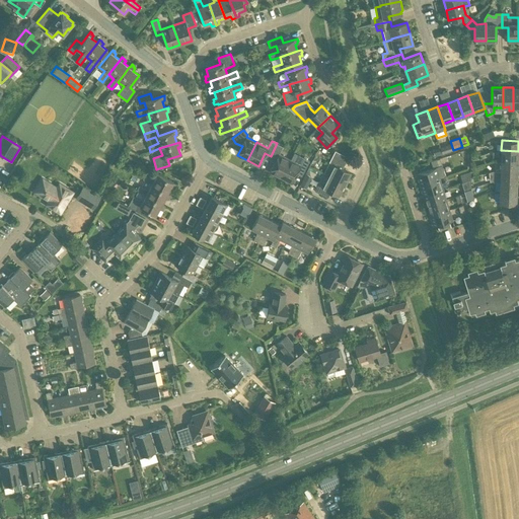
[(280,177),(289,159),(279,154),(283,146),(277,143),(271,156),(276,159),(270,172),(280,177)]
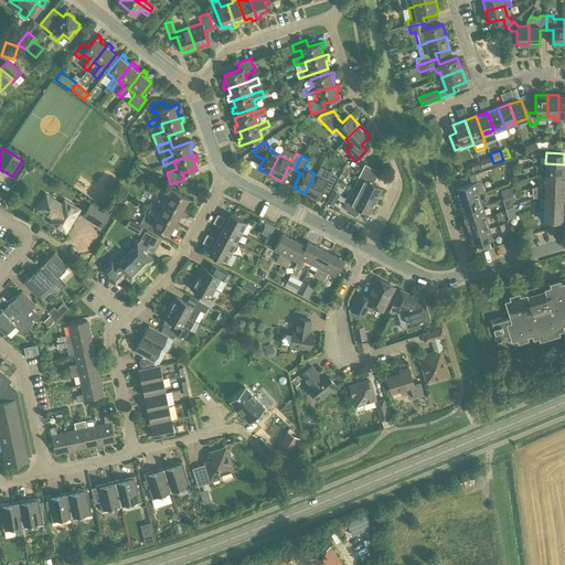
[(481,168),(492,163),(490,157),(479,160),(481,168)]
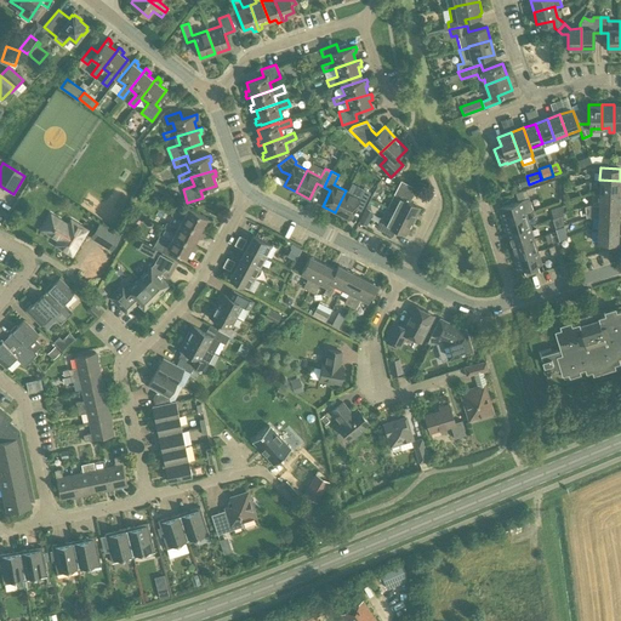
[(402,180),(398,187),(412,195),(416,188),(402,180)]
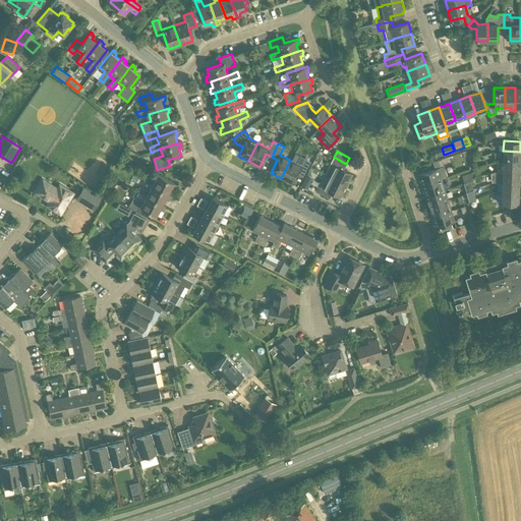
[(520,162),(520,152),(503,151),(503,162),(520,162)]
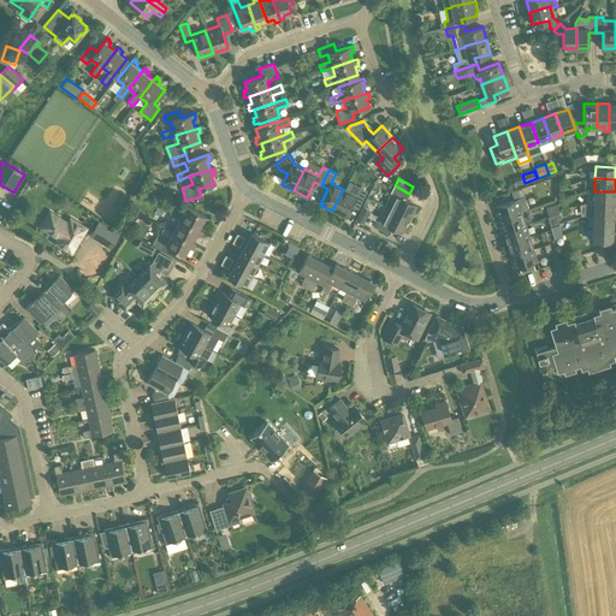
[(395,185),(388,199),(394,201),(390,209),(409,219),(416,205),(407,200),(409,194),(395,185)]
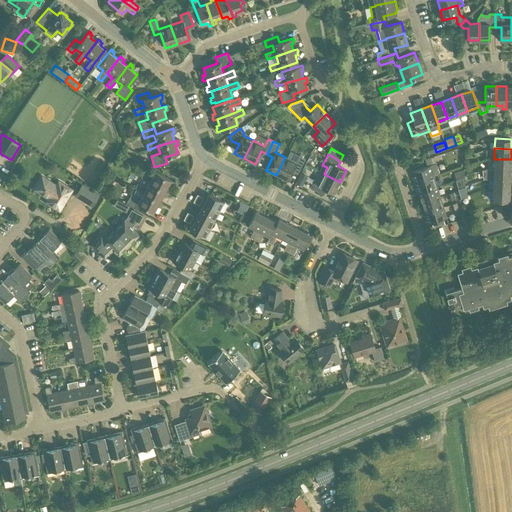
[(285,157),(276,175),(287,181),(294,168),(299,171),(305,158),(300,155),(296,163),(285,157)]
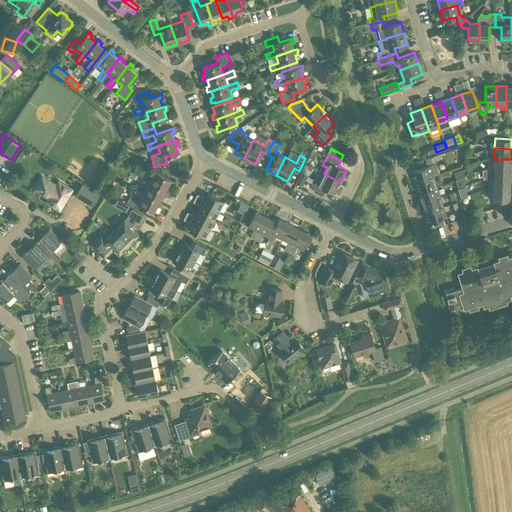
[(434,157),(425,159),(426,165),(410,170),(413,181),(432,175),(433,176),(439,174),(434,157)]
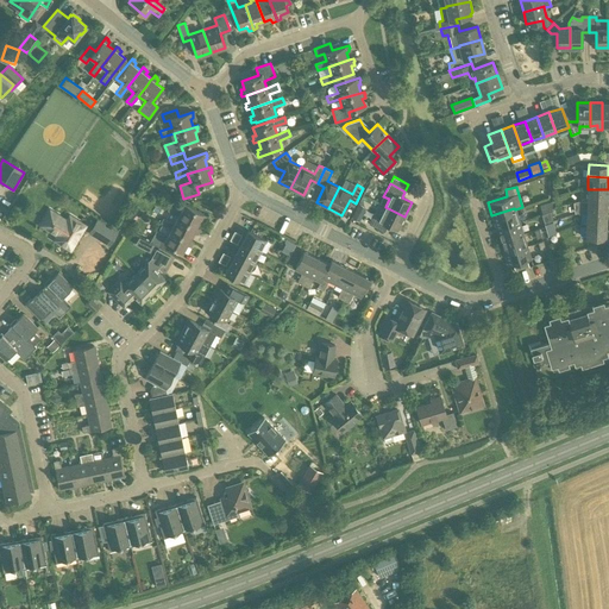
[(607,202),(608,189),(588,189),(586,201),(607,202)]
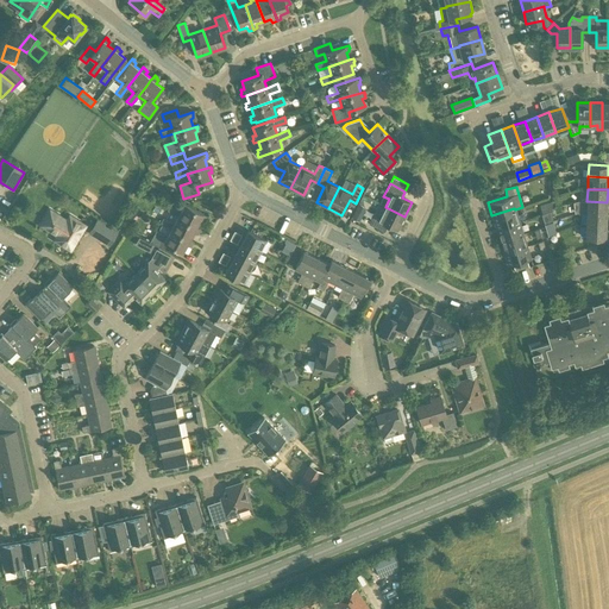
[(607,214),(607,202),(586,201),(586,213),(607,214)]
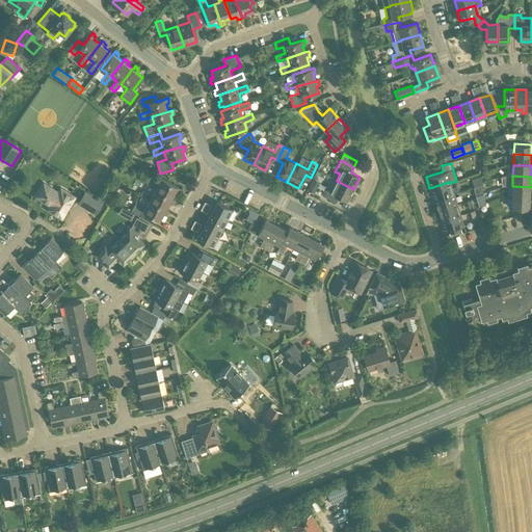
[(482,185),(482,177),(472,180),(474,187),(482,185)]
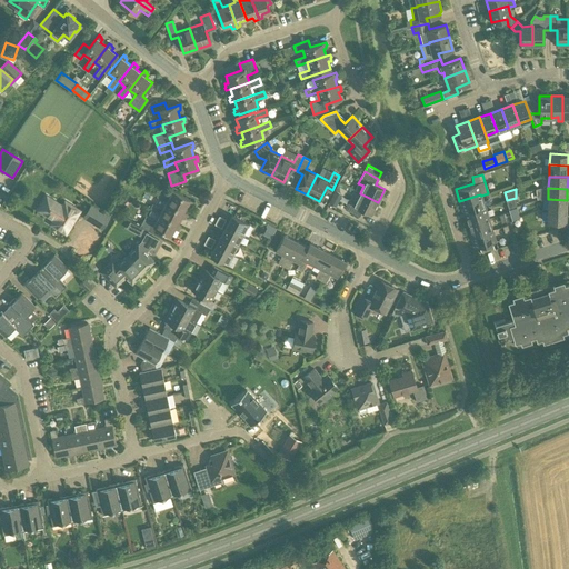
[(183,211),(187,205),(189,206),(191,203),(193,201),(172,190),(168,197),(159,192),(156,198),(165,202),(166,202),(183,211)]
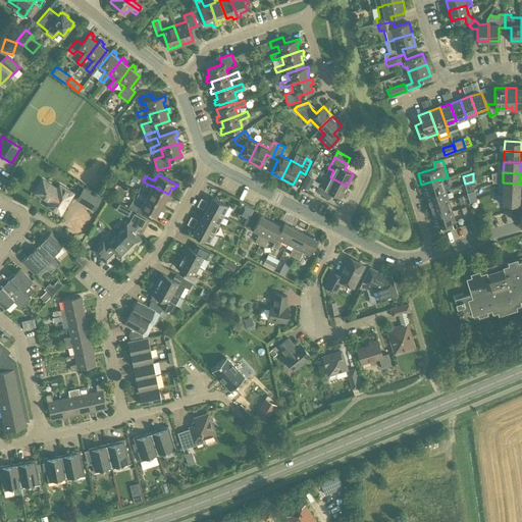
[(341,197),(347,186),(330,177),(326,184),(321,181),(316,192),(329,199),(332,193),(341,197)]
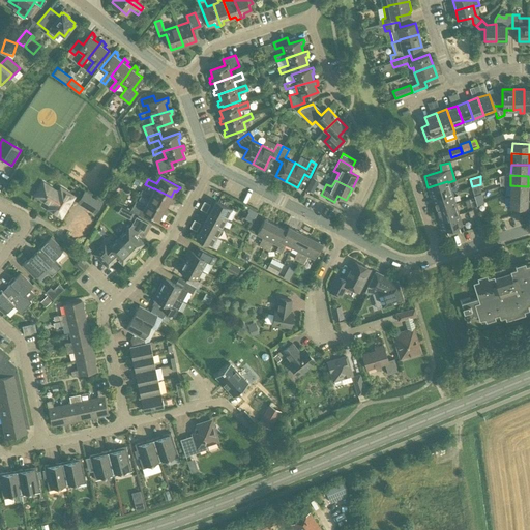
[(450,192),(448,182),(447,181),(428,187),(431,198),(450,192)]
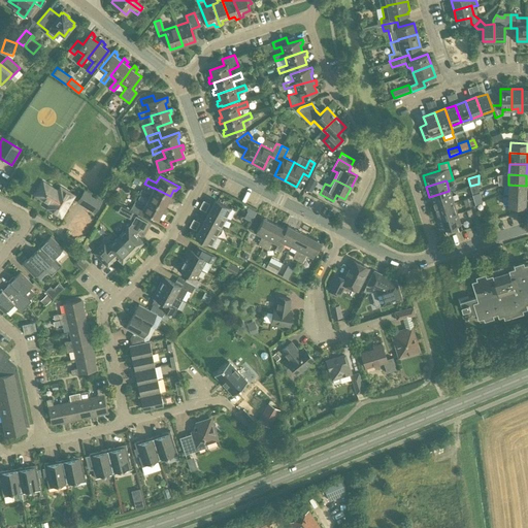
[(315,186),(307,183),(304,189),(311,192),(315,186)]
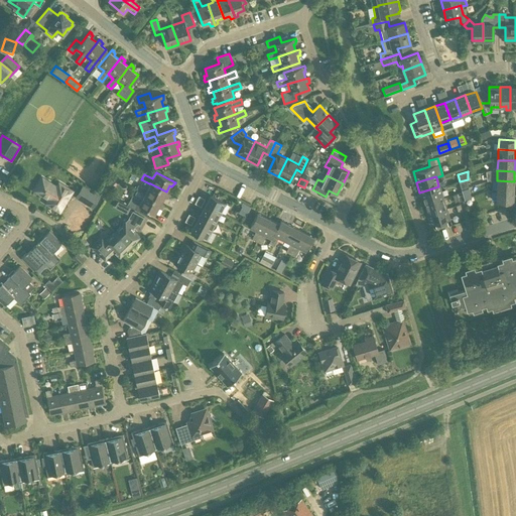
[(460,181),(459,182),(462,190),(468,188),(468,179),(460,181)]
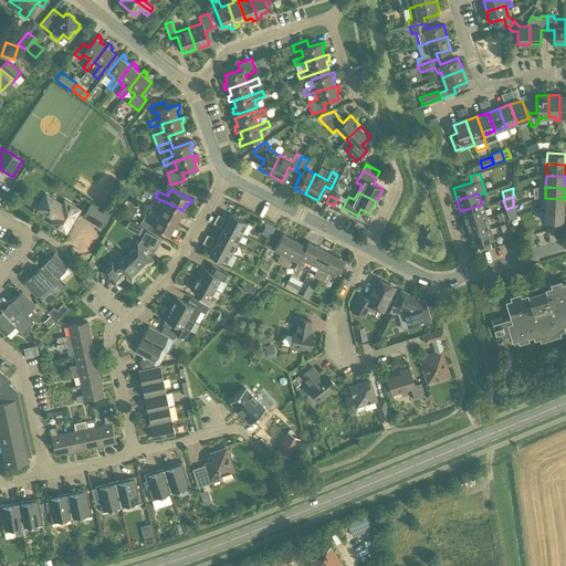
[(563,211),(564,199),(545,198),(544,210),(563,211)]
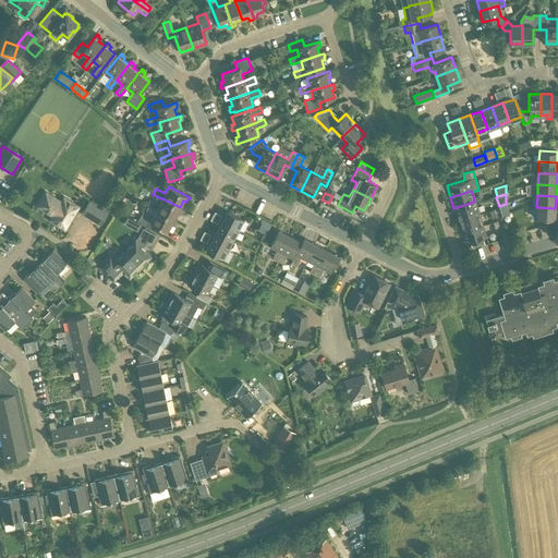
[(60,203),(50,196),(47,202),(46,201),(45,204),(46,204),(43,209),(52,216),(49,220),(63,229),(69,220),(70,221),(73,216),(72,216),(77,207),(63,198),(60,203)]
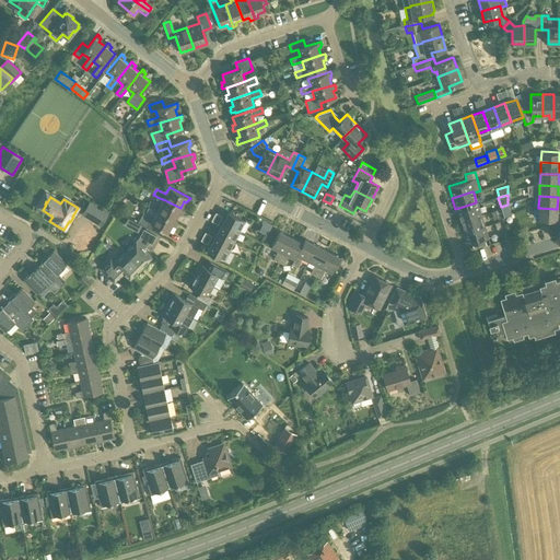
[(184,210),(181,208),(163,199),(162,199),(159,206),(150,200),(147,206),(156,210),(174,220),(174,219),(177,212),(181,214),(182,211),(183,212),(184,210)]
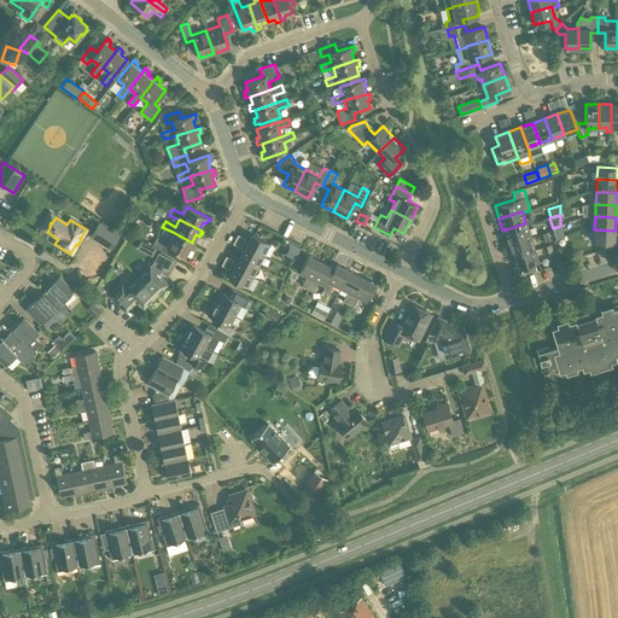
[(111,229),(98,222),(89,237),(111,249),(122,231),(114,226),(111,229)]
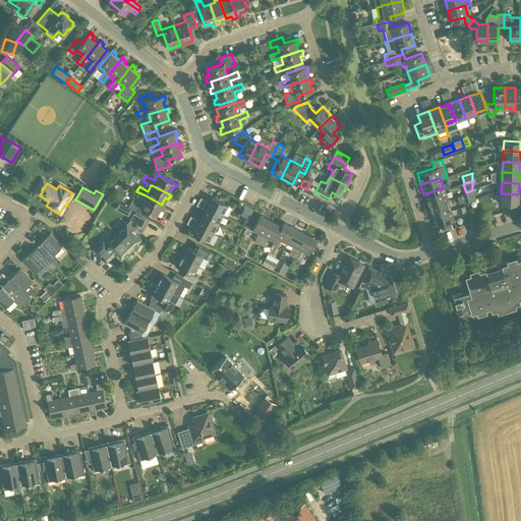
[(426,205),(447,199),(443,188),(423,194),(426,205)]
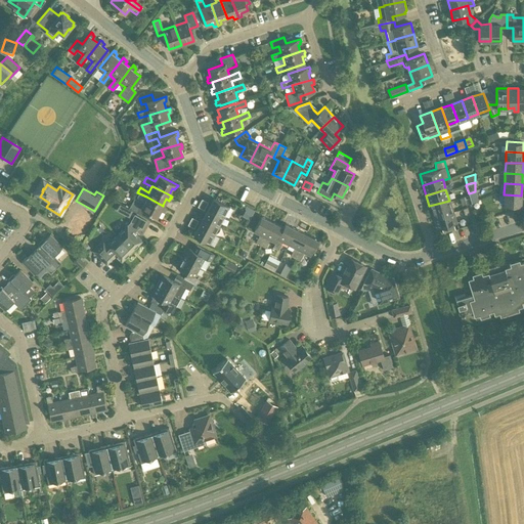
[(521,206),(521,195),(504,194),(504,205),(521,206)]
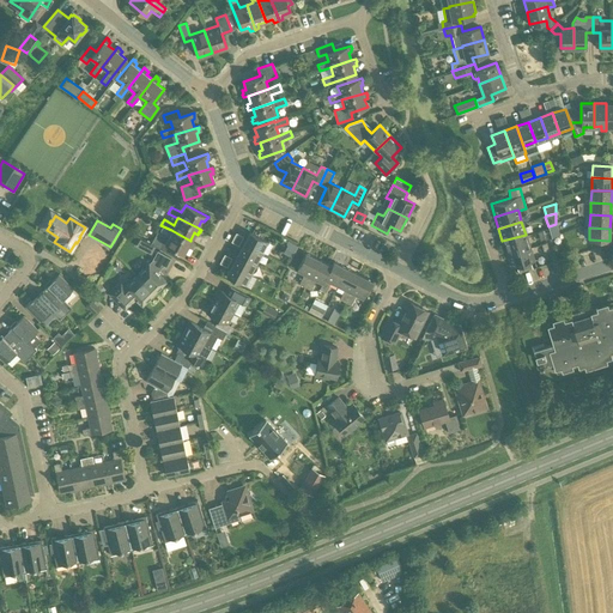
[(168,237),(157,232),(150,244),(164,252),(168,244),(183,253),(187,246),(190,247),(192,244),(193,244),(194,242),(190,240),(190,241),(171,230),(168,237)]
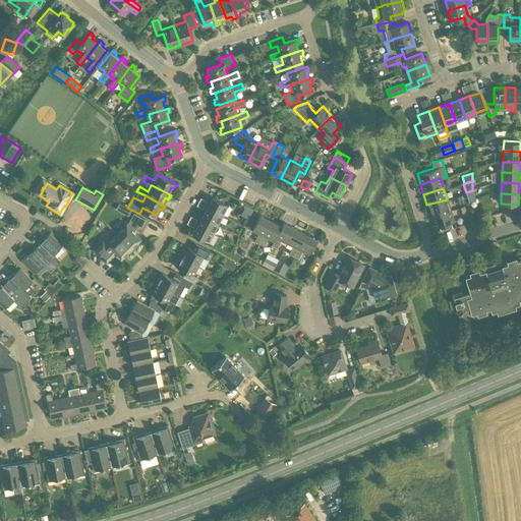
[(207,207),(223,216),(228,206),(212,196),(207,207)]
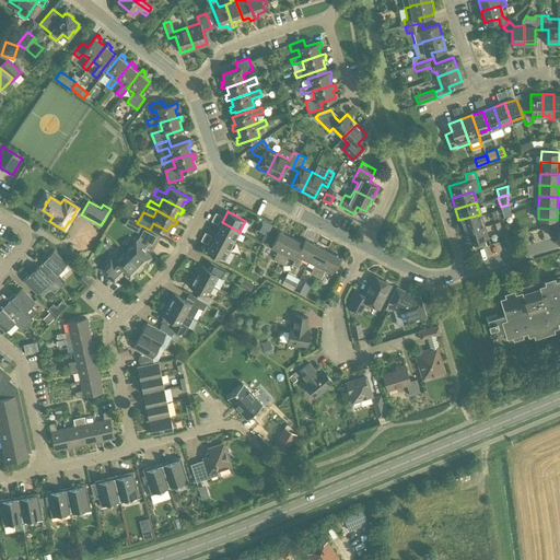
[(462,232),(483,225),(480,214),(458,220),(462,232)]
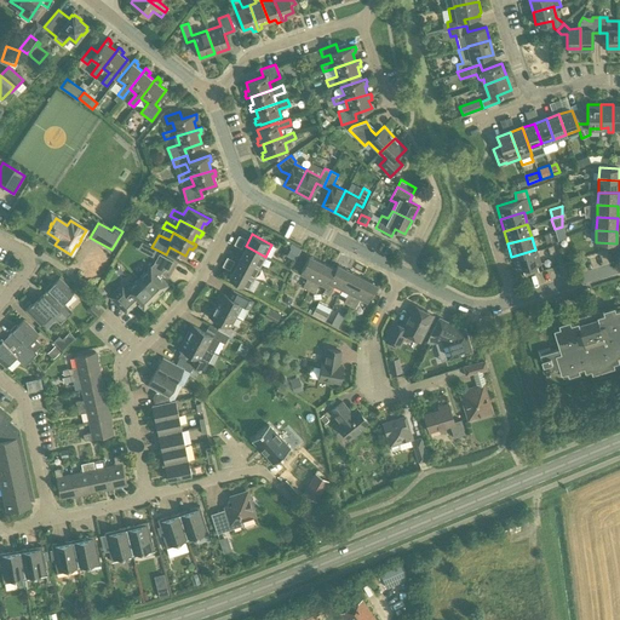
[(294,260),(302,250),(291,244),(290,247),(291,248),(286,256),(294,260)]
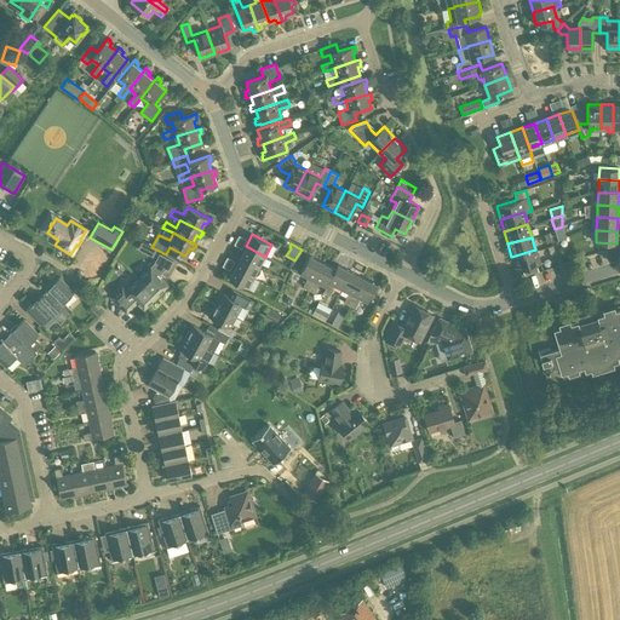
[(259,267),(265,257),(246,246),(240,256),(259,267)]
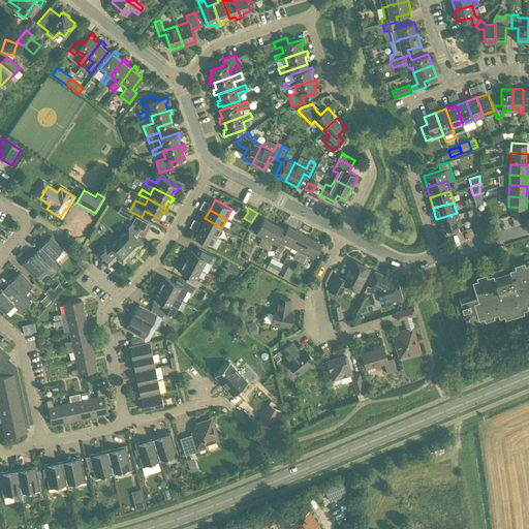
[(457,213),(436,219),(440,230),(460,224),(457,213)]
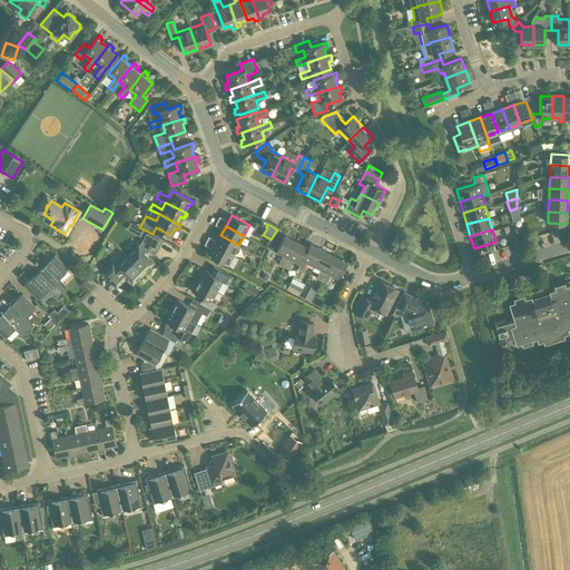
[(126,256),(143,272),(154,261),(144,251),(149,246),(154,248),(158,239),(146,233),(141,242),(143,242),(139,246),(138,245),(126,256)]
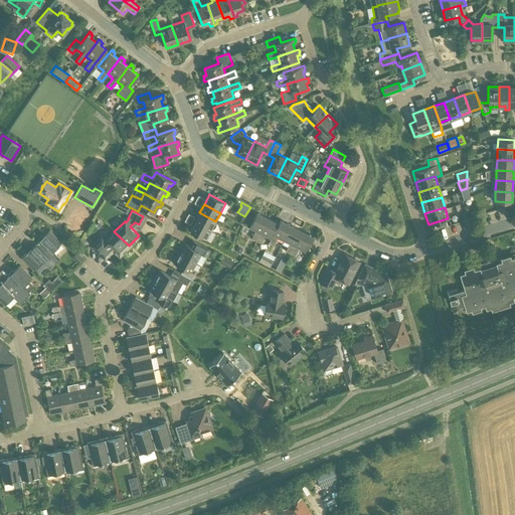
[(210,230),(215,221),(199,212),(194,221),(210,230)]
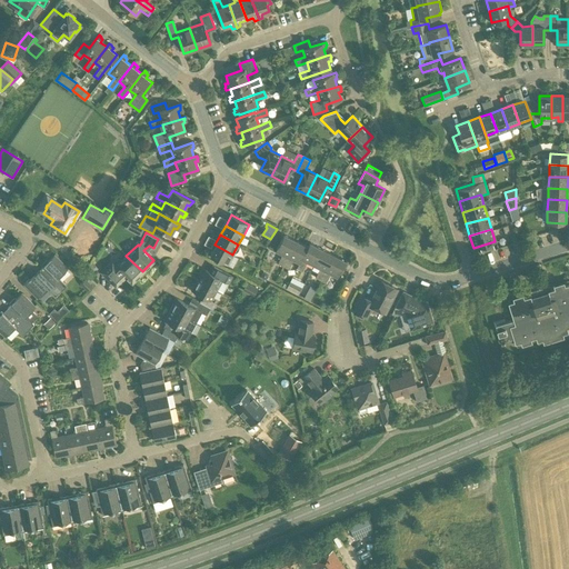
[(282,266),(296,240),(283,235),(275,251),(281,256),(278,263),(282,266)]
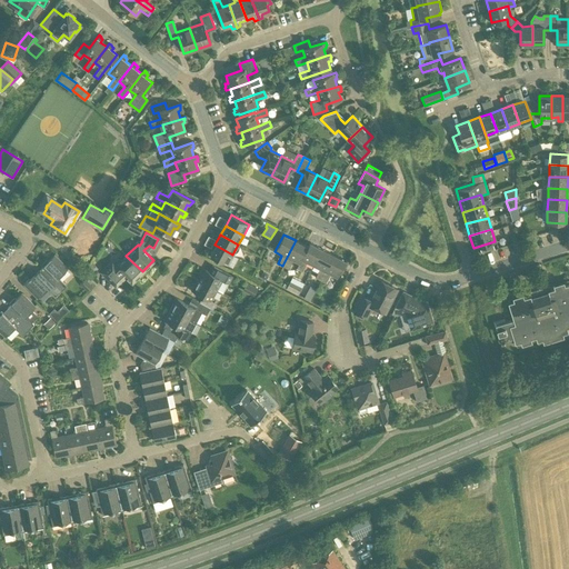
[(307,247),(309,242),(307,246),(296,240),(282,266),(288,269),(292,260),(298,263),(307,247)]
